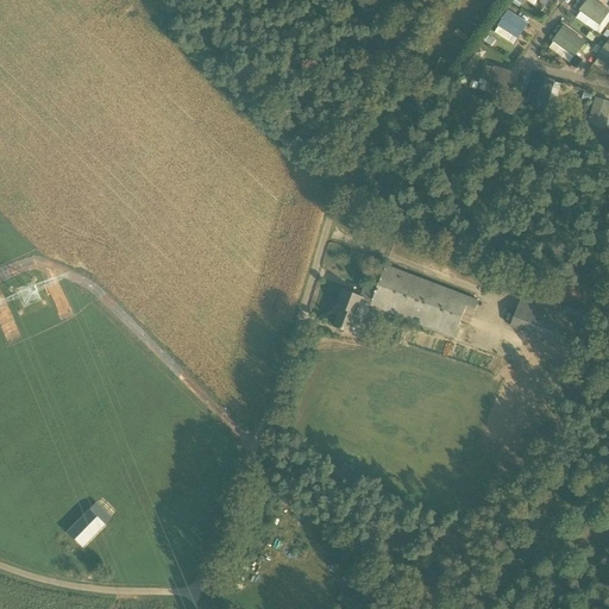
[(608,13),(608,10),(595,0),(588,0),(581,12),(600,26),(608,13)]
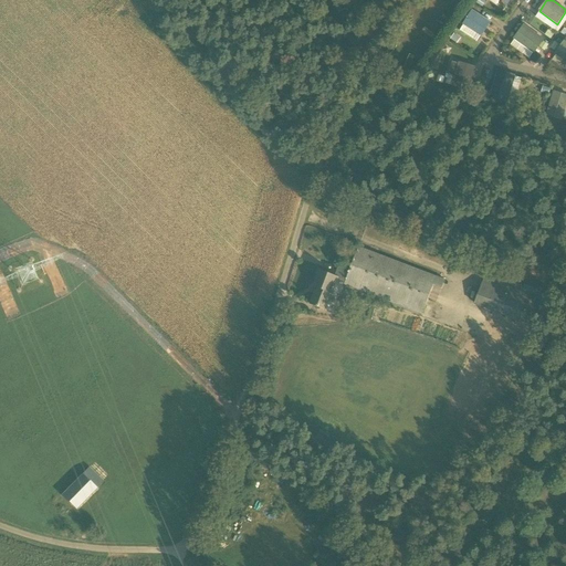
[(482,35),(491,22),(472,10),(463,23),(482,35)]
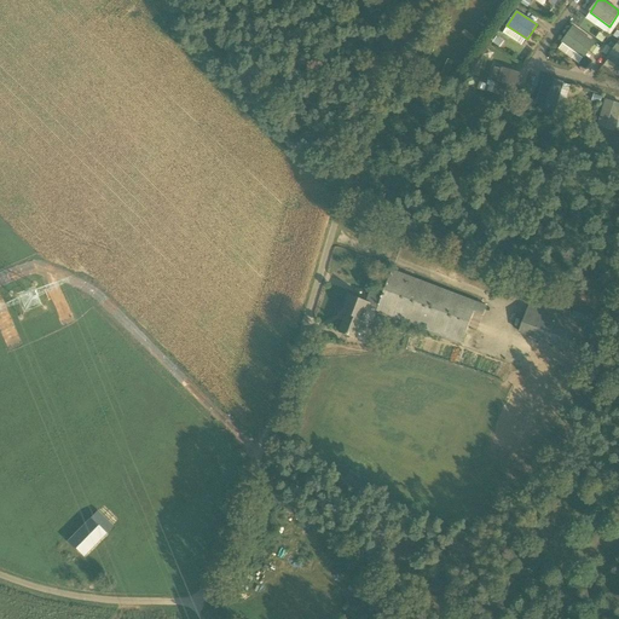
[(584,58),(594,44),(572,28),(562,41),(584,58)]
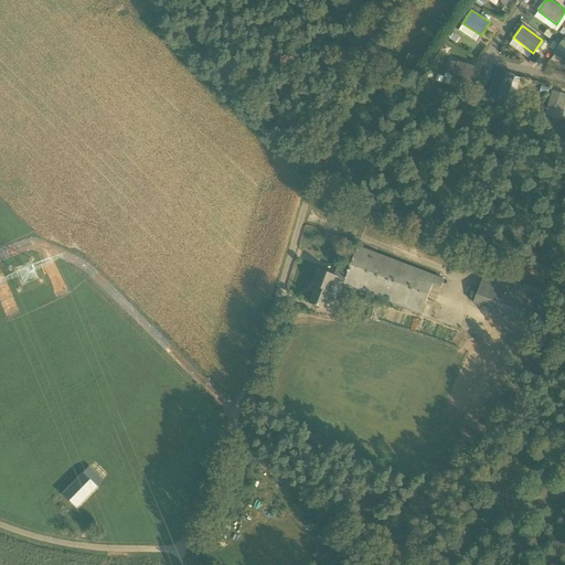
[(554,34),(547,30),(544,35),(551,40),(554,34)]
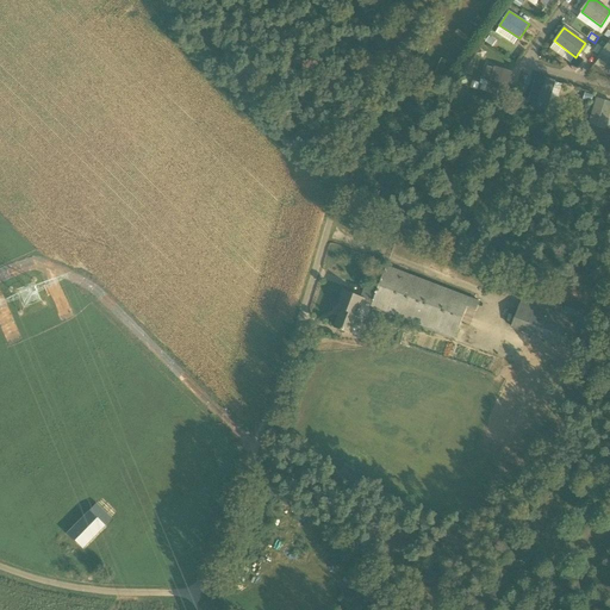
[(490,36),(489,37),(486,42),(485,42),(492,48),(497,42),(490,36)]
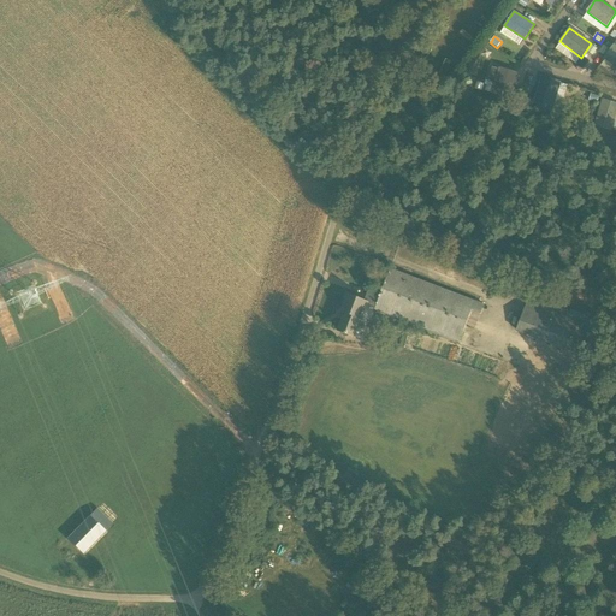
[(615,67),(615,45),(614,43),(603,59),(615,67)]
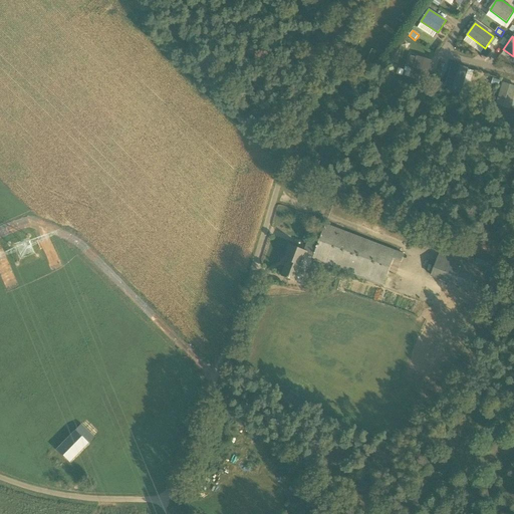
[(494,37),(490,43),(494,46),(498,41),(494,37)]
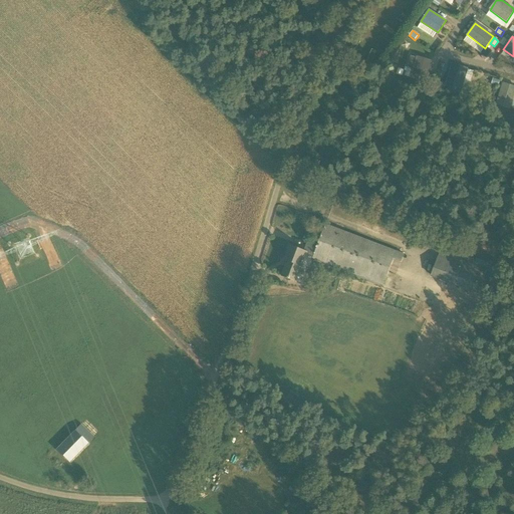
[(503,38),(500,43),(505,47),(508,41),(503,38)]
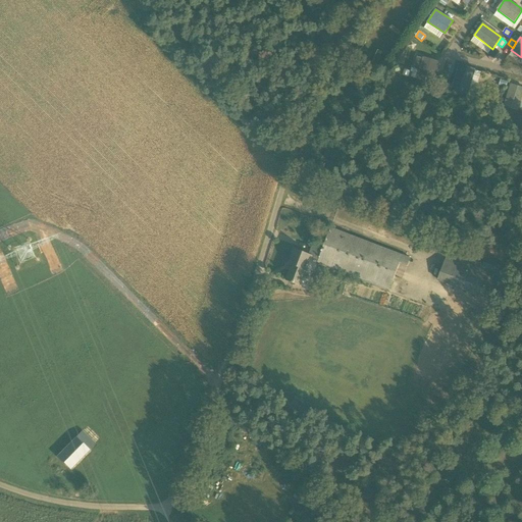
[(438,62),(423,58),(417,77),(432,83),(438,62)]
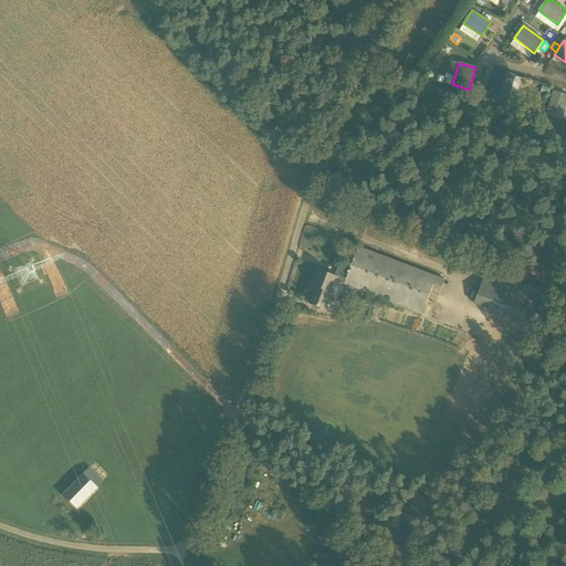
[(506,102),(514,76),(496,71),(489,96),(506,102)]
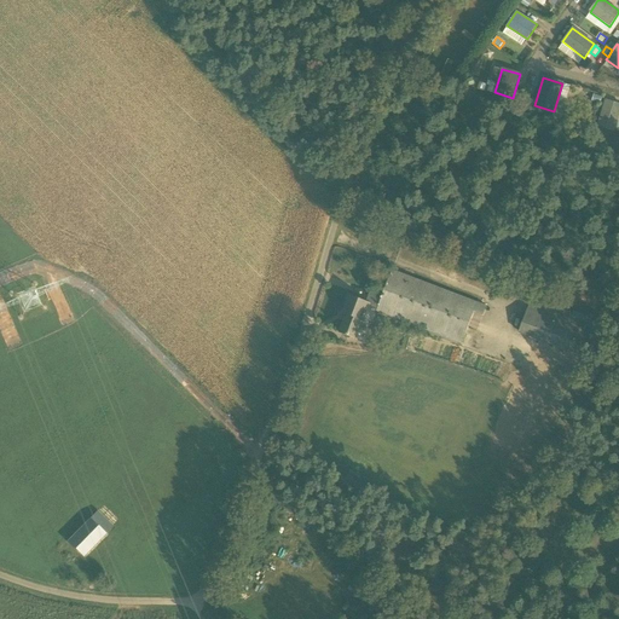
[(614,132),(618,115),(618,104),(606,100),(597,126),(614,132)]
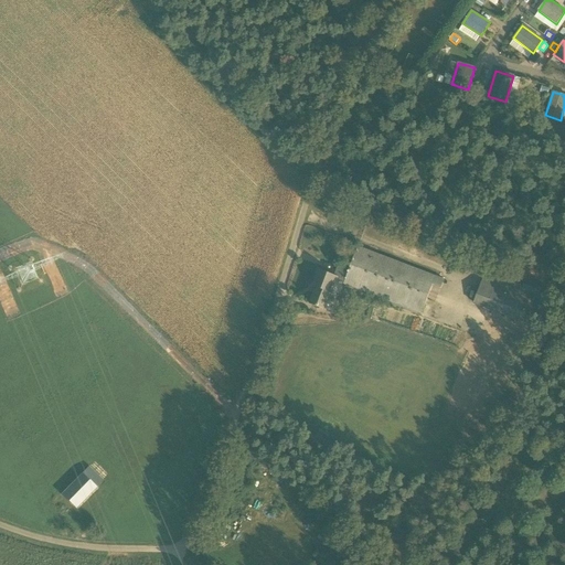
[(441,288),(445,279),(358,247),(349,269),(339,265),(334,276),(318,270),(312,286),(316,287),(309,304),(324,310),(337,281),(422,313),(433,285),(435,286),(441,288)]
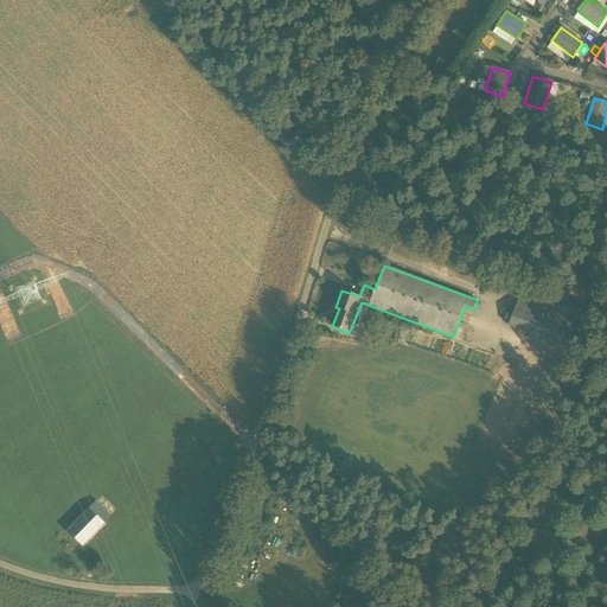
[(519,296),(509,325),(573,351),(585,321),(519,296)]
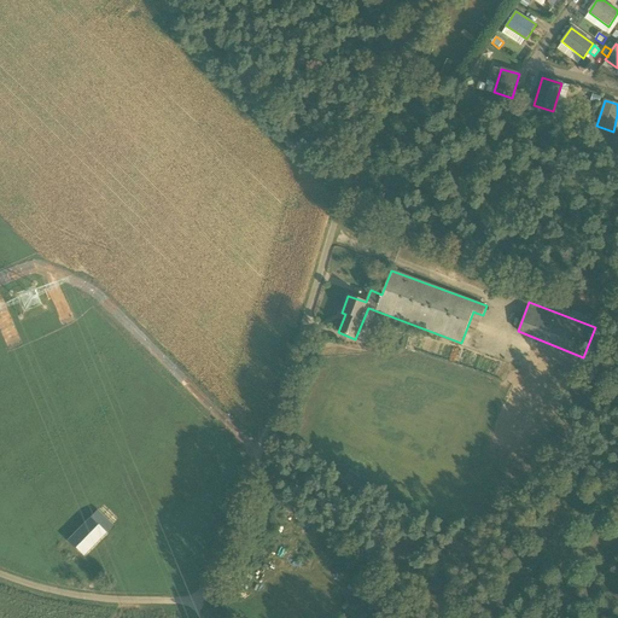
[(83,555),(105,534),(91,517),(68,541),(83,555)]
